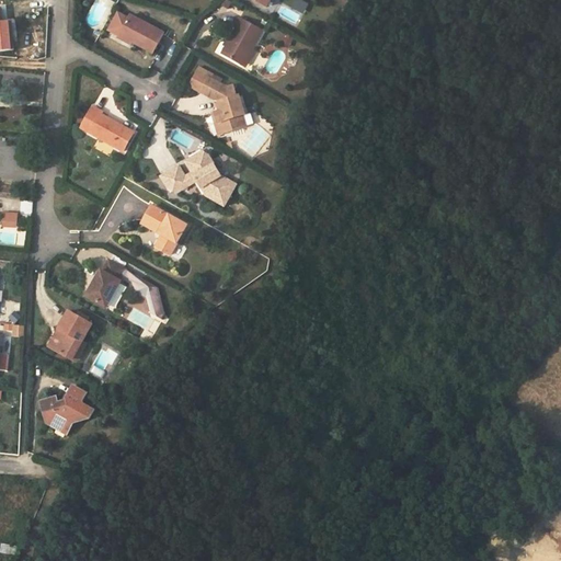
[(306,13),(311,3),(302,0),(297,0),(294,8),(306,13)]
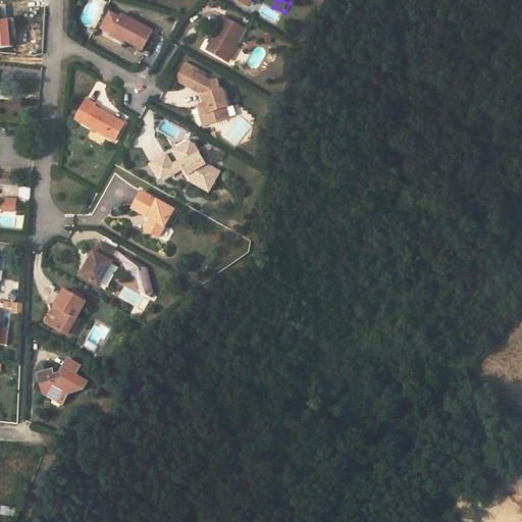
[(152,31),(120,14),(110,33),(122,39),(142,50),(152,31)]
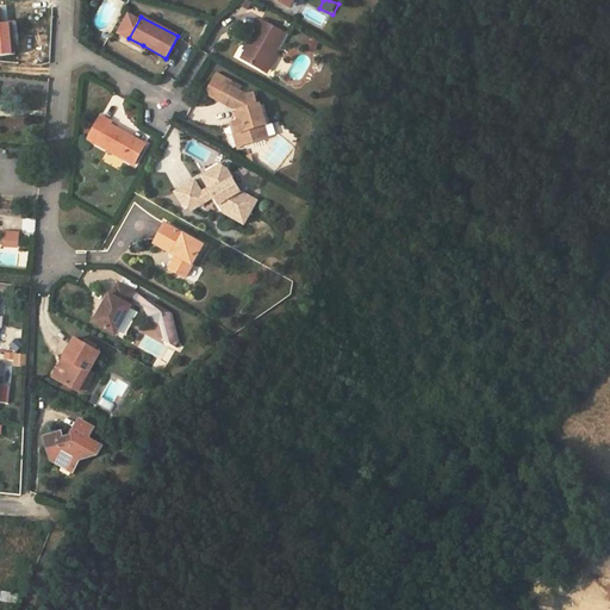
[(285,35),(260,20),(255,30),(256,31),(241,58),(263,72),(285,35)]
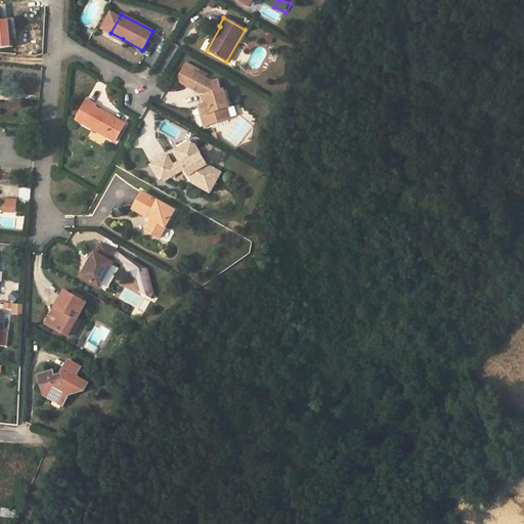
[(0,48),(10,47),(8,23),(0,23),(0,48)]
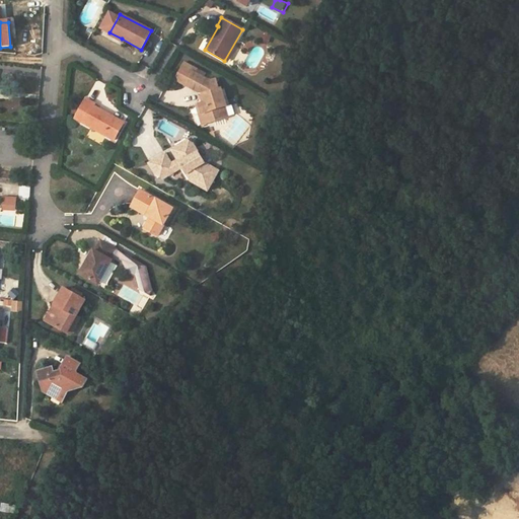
[(122,39),(109,32),(108,35),(120,42),(122,39)]
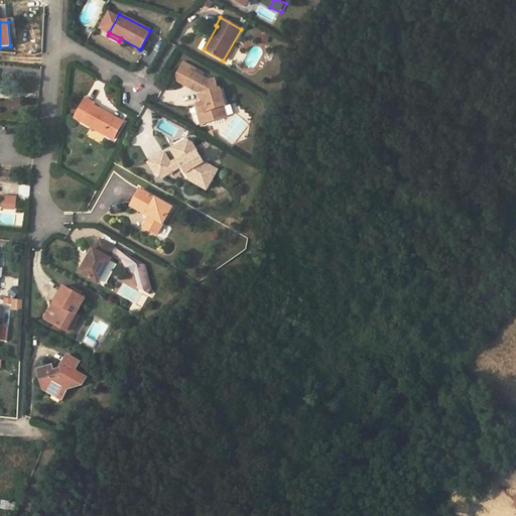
[(209,82),(191,73),(185,85),(200,93),(204,95),(206,104),(203,105),(199,106),(202,114),(206,113),(208,123),(227,117),(224,108),(226,107),(221,89),(218,90),(215,79),(209,82)]
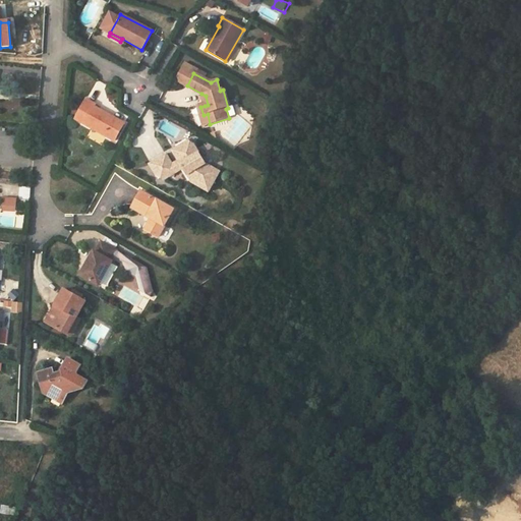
[(95,105),(85,100),(75,120),(114,140),(123,123),(94,107),(95,105)]
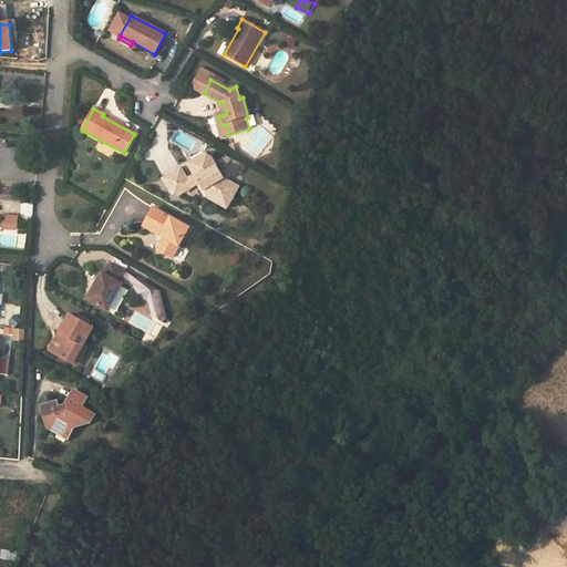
[(218,116),(216,116),(222,136),(228,135),(226,124),(222,125),(218,116)]
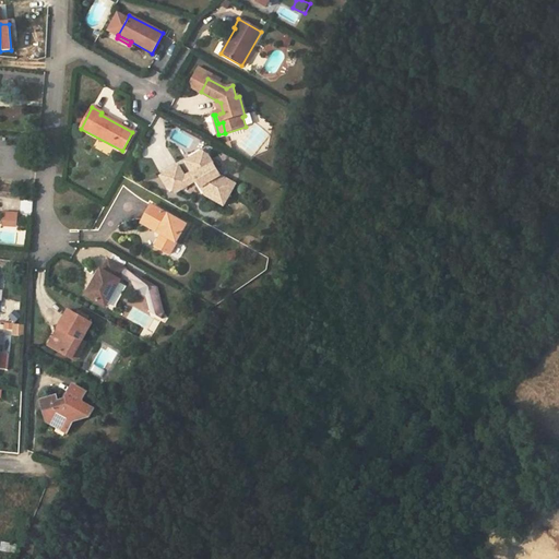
[(202,152),(186,162),(192,171),(191,171),(197,180),(205,195),(224,205),(235,185),(219,176),(207,155),(202,152)]
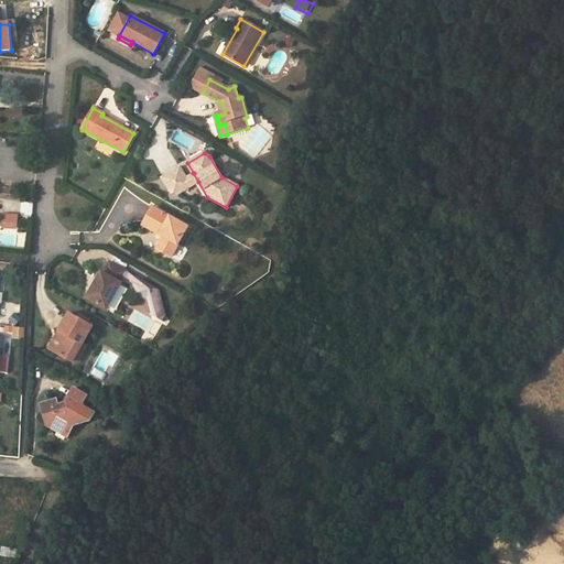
[(180,167),(162,179),(170,191),(177,195),(192,186),(186,177),(180,167)]
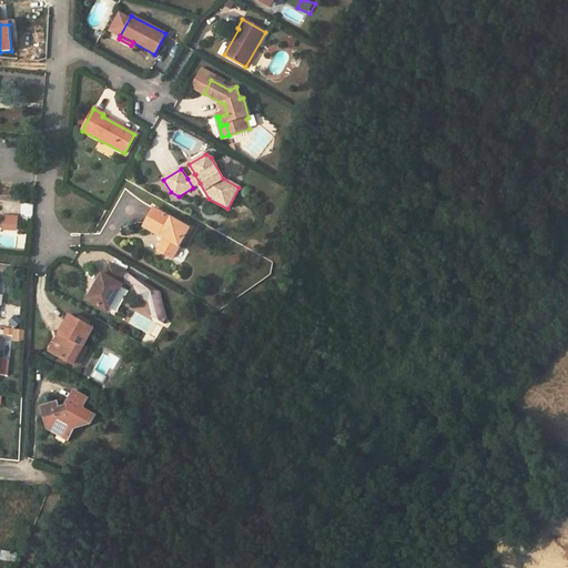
[(194,174),(188,179),(193,188),(200,183),(194,174)]
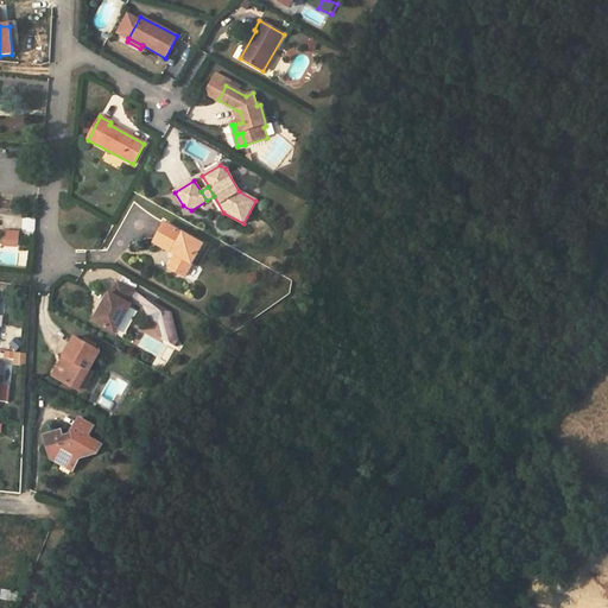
[(175,271),(184,277),(202,245),(165,223),(156,239),(175,249),(173,253),(177,255),(182,258),(175,271)]
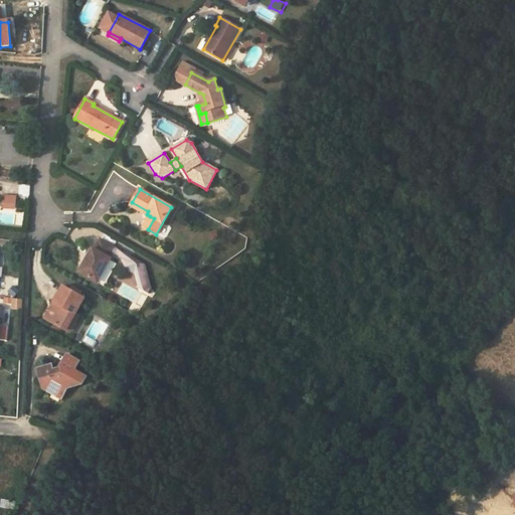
[(17,196),(3,195),(2,202),(16,204),(17,196)]
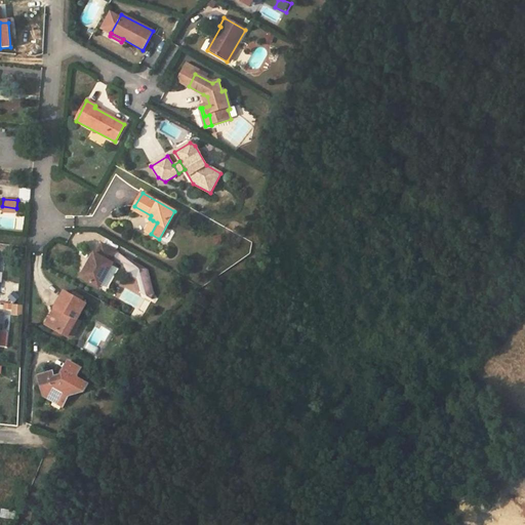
[(151,215),(134,206),(133,209),(150,218),(151,215)]
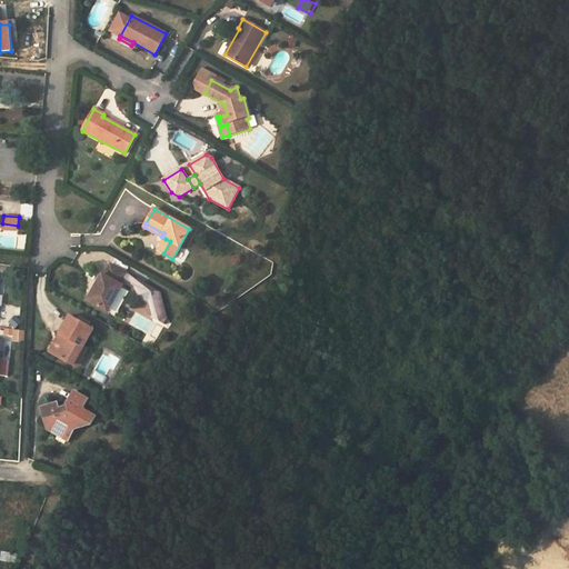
[(163,253),(170,241),(166,239),(159,251),(163,253)]
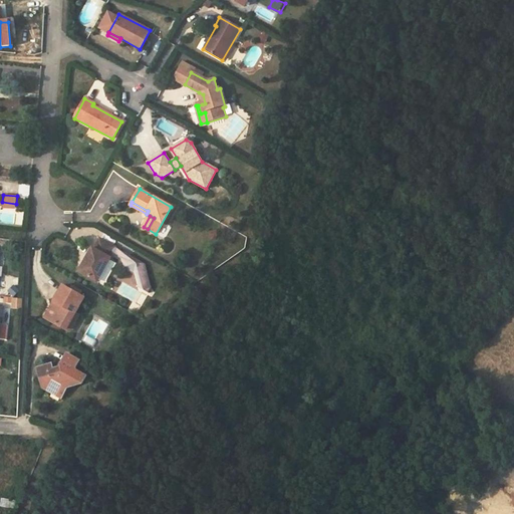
[(114,247),(99,239),(94,248),(92,247),(78,272),(97,282),(110,258),(109,257),(114,247)]
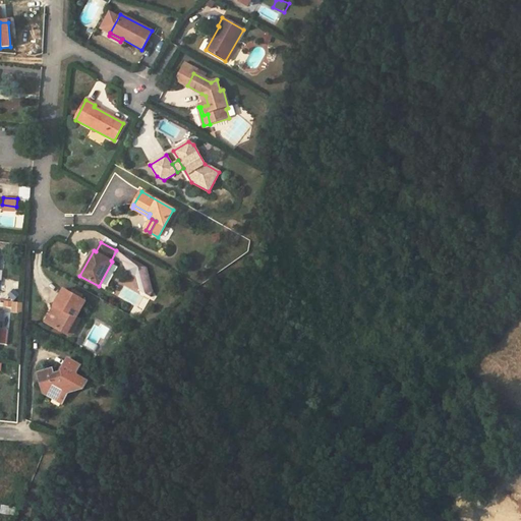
[(85,301),(63,289),(54,305),(58,308),(49,324),(67,334),(76,317),(85,301)]
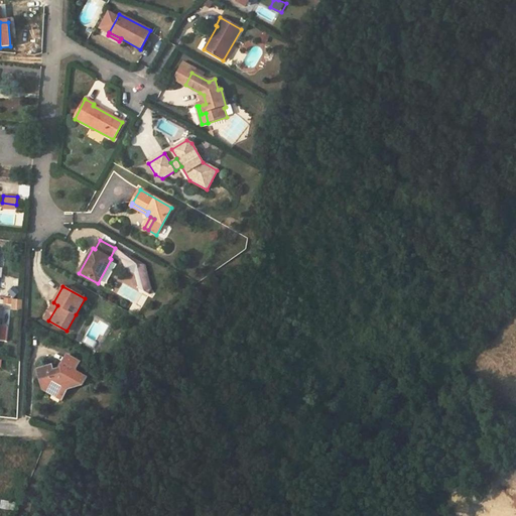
[(57,305),(53,302),(45,318),(48,320),(57,305)]
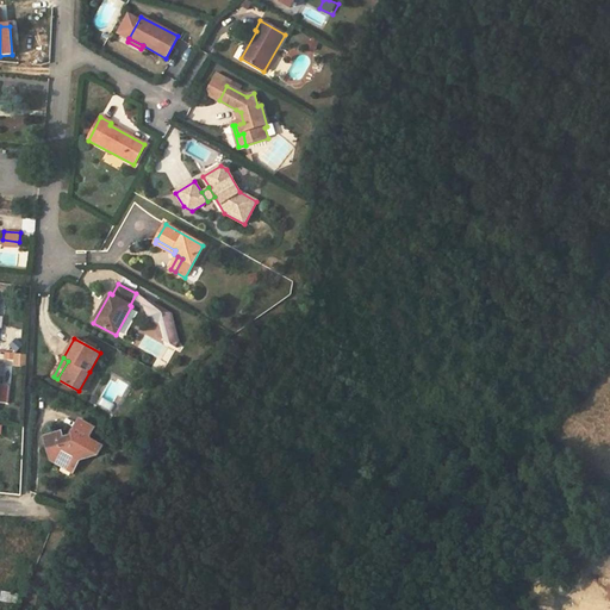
[(93,374),(89,372),(79,391),(82,393),(93,374)]
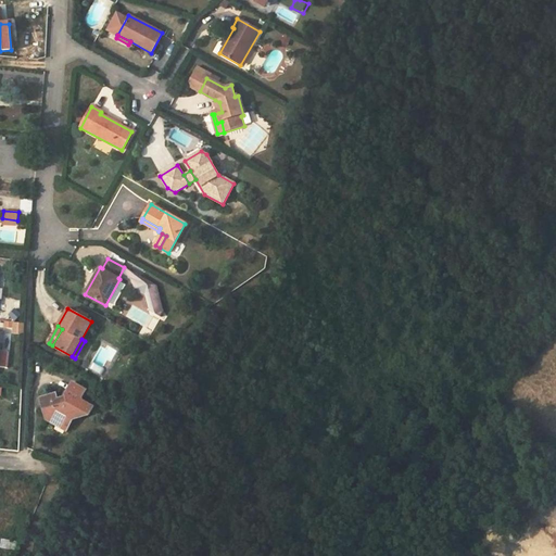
[(85,389),(72,382),(62,399),(59,400),(57,392),(40,396),(46,418),(50,421),(58,419),(67,425),(71,419),(88,414),(92,406),(85,402),(83,402),(80,397),(85,389)]
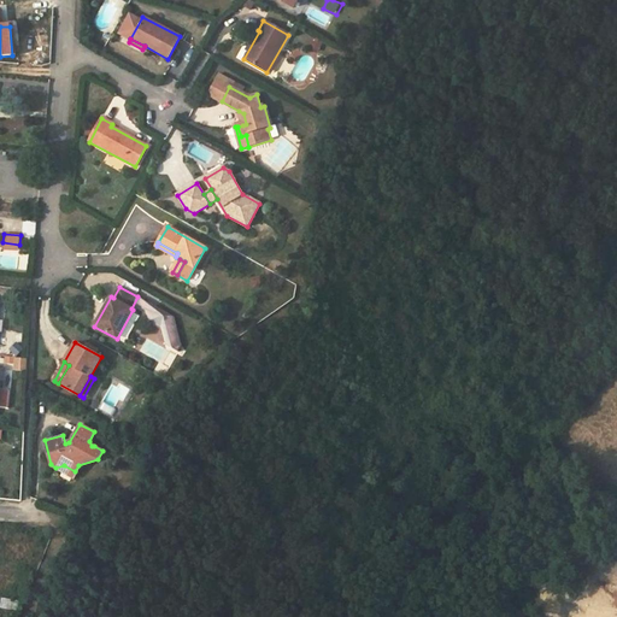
[(64,465),(56,468),(72,476),(75,471),(64,465)]
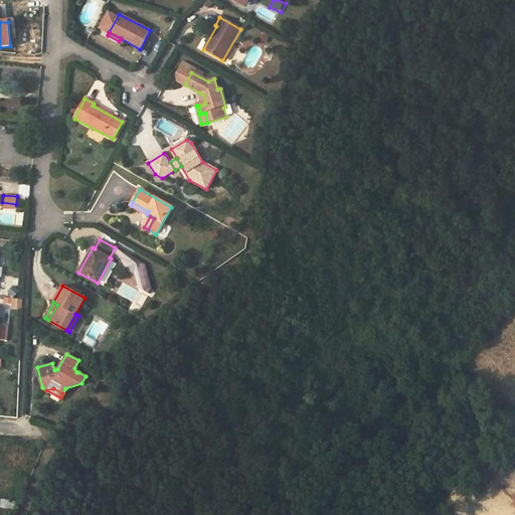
[(2,499),(0,506),(0,507),(14,510),(16,502),(2,499)]
